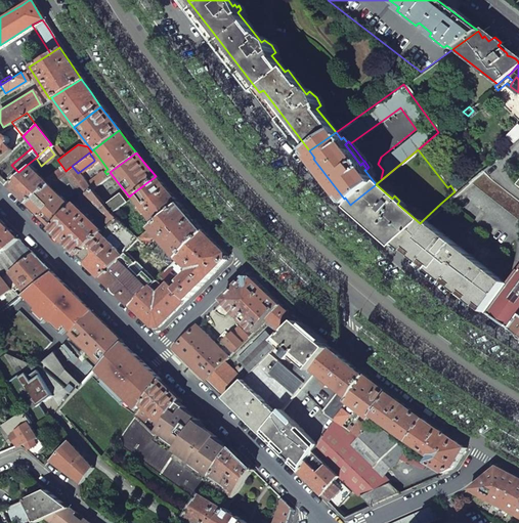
[(60,164),(40,178),(46,184),(62,172),(66,171),(60,164)]
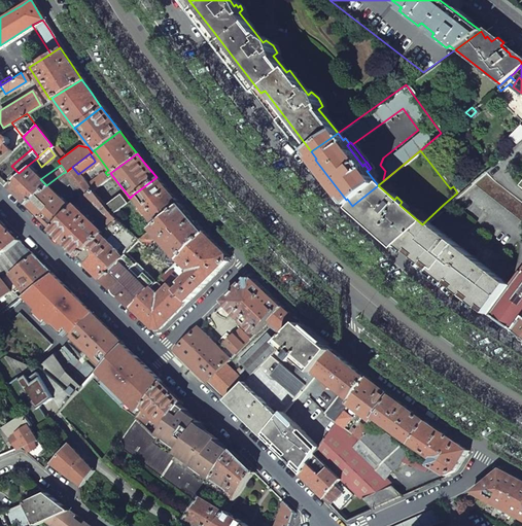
[(19,173),(4,186),(13,195),(23,204),(46,185),(40,179),(26,167),(19,173)]
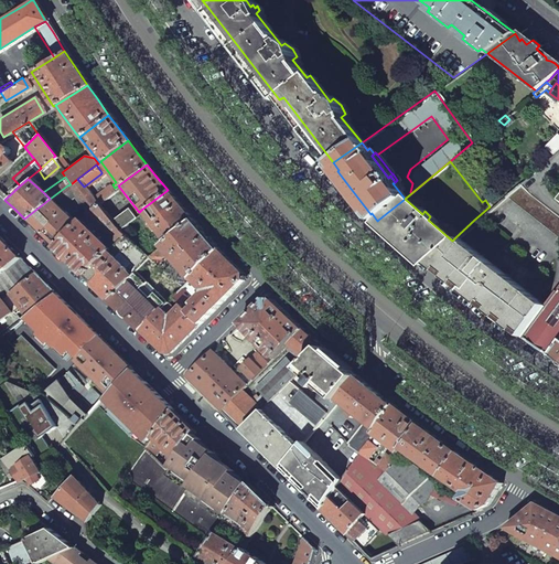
[(71,184),(67,185),(73,193),(72,195),(78,204),(81,203),(86,212),(96,203),(95,202),(92,197),(84,187),(77,179),(71,184)]
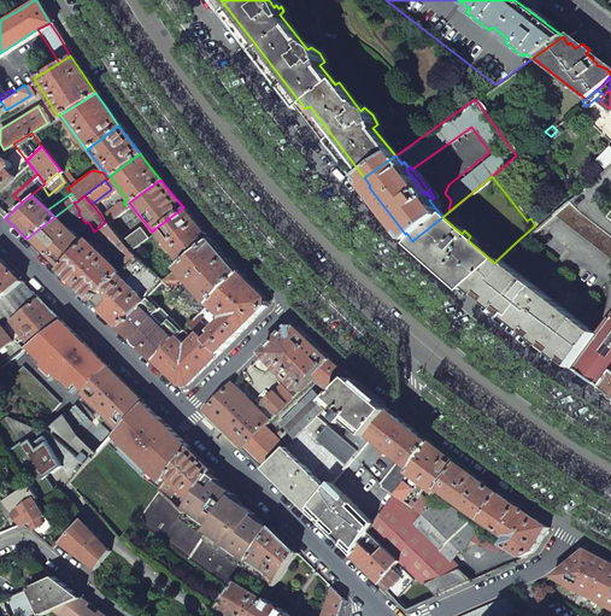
[(548,213),(609,260),(610,256),(610,239),(564,200),(548,213)]
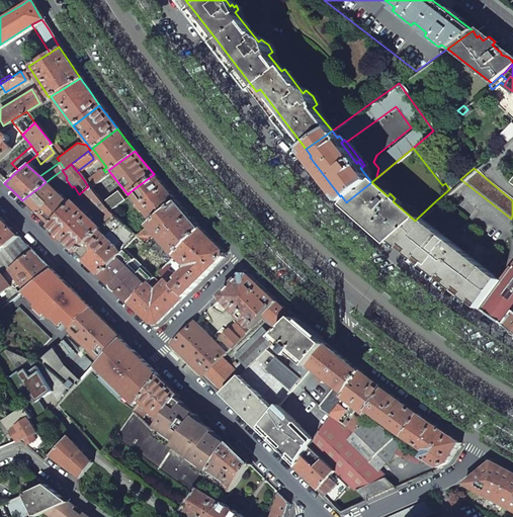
[(62,170),(46,182),(53,189),(66,179),(67,177),(62,170)]
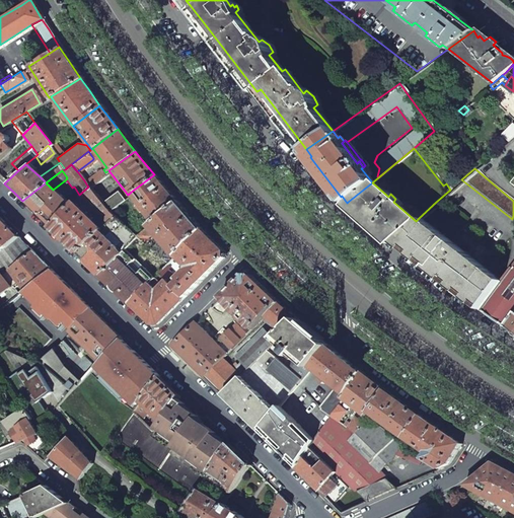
[(96,171),(84,180),(87,186),(101,175),(99,171),(96,171)]
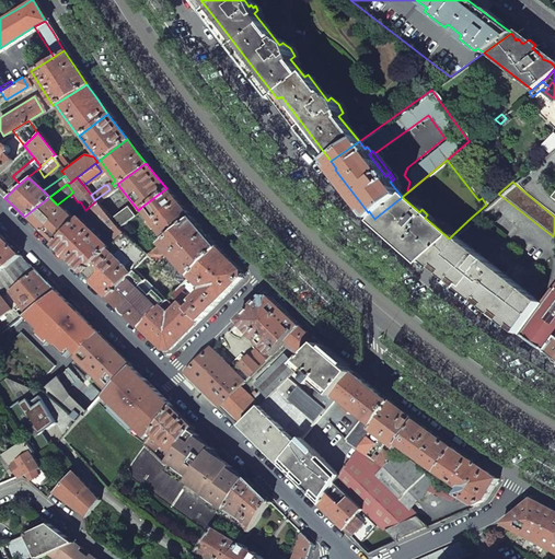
[(554,187),(554,186),(545,196),(554,202),(554,187)]
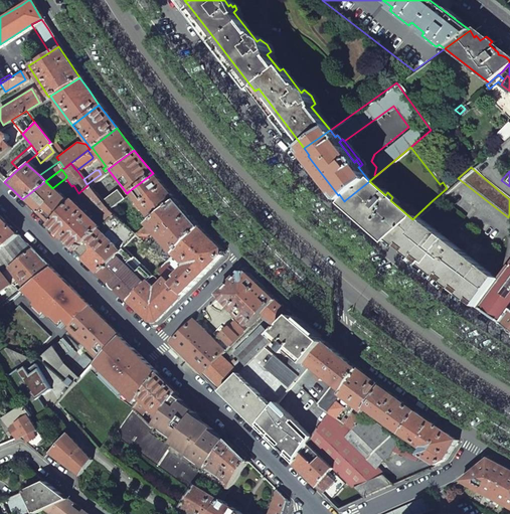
[(101,174),(87,184),(88,185),(93,192),(110,180),(103,172),(101,174)]
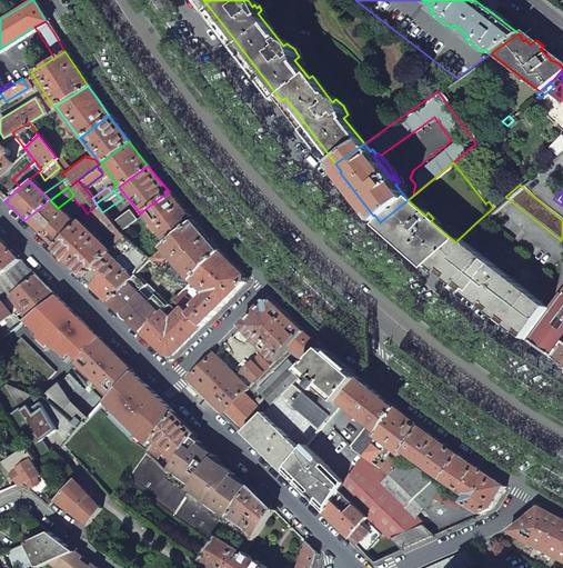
[(169,191),(142,211),(147,218),(150,223),(156,231),(164,243),(192,221),(180,207),(169,191)]
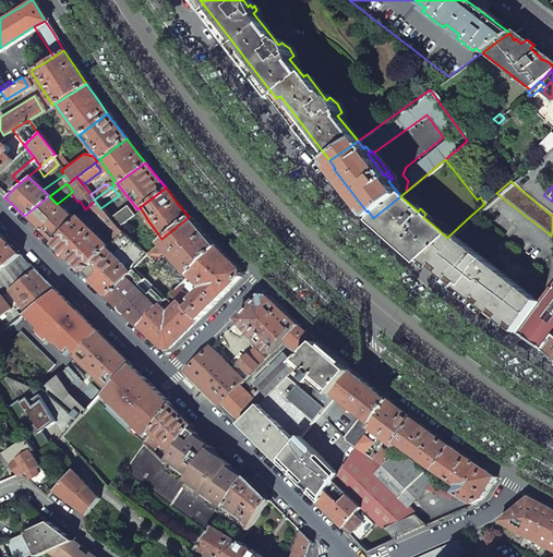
[(49,196),(24,216),(37,230),(51,243),(73,221),(67,214),(57,204),(49,196)]
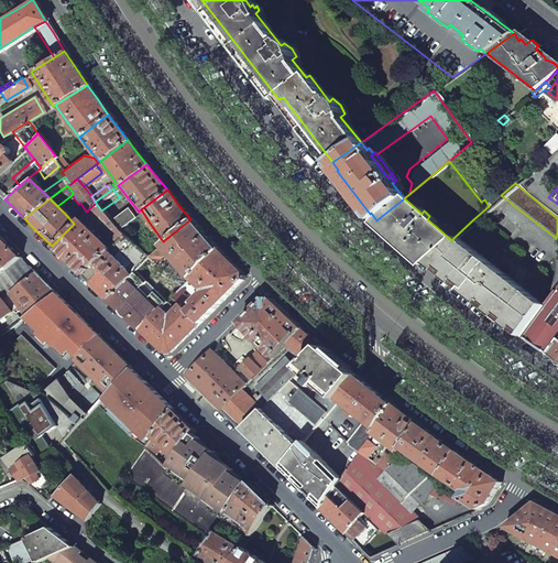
[(422,214),(404,198),(378,219),(404,242),(426,262),(428,260),(451,240),(427,219),(429,216),(424,210),(422,214)]
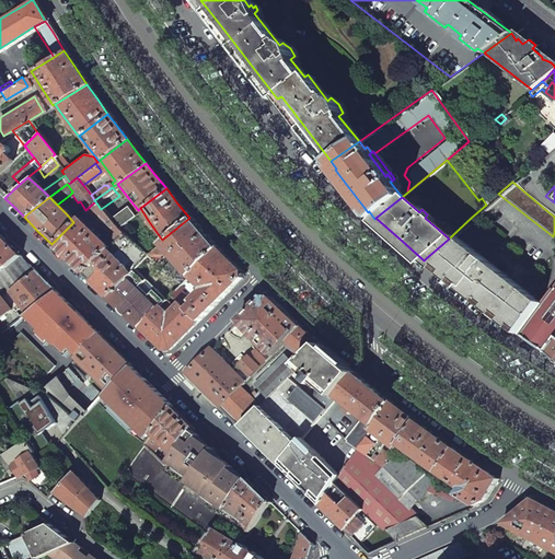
[(78,202),(67,214),(73,222),(78,218),(84,211),(85,210),(80,201),(78,202)]
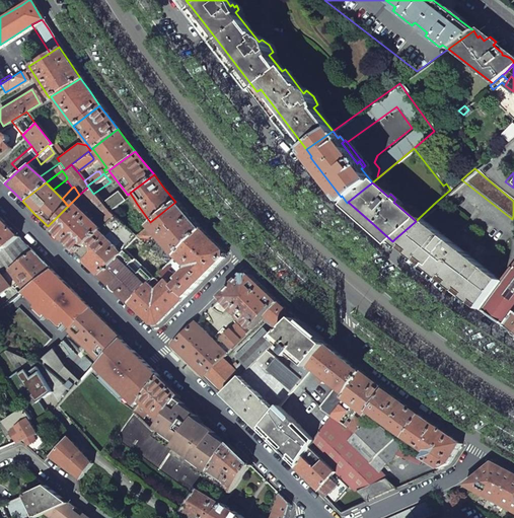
[(79,195),(78,196),(105,223),(113,216),(106,210),(100,203),(93,194),(88,187),(79,195)]
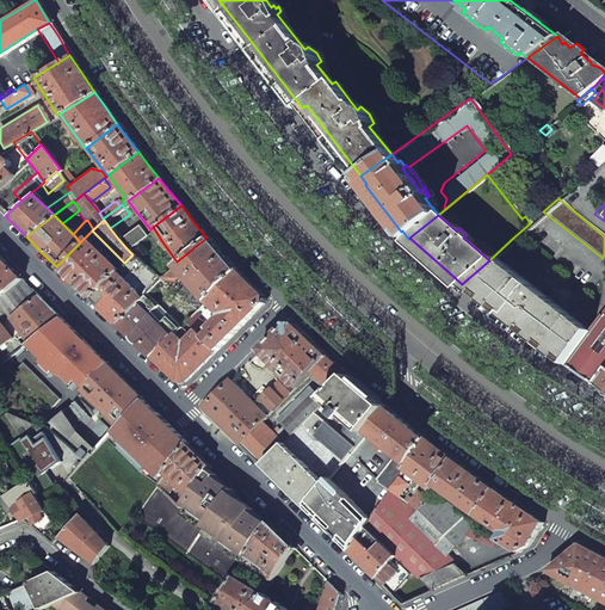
[(136,225),(118,239),(125,247),(143,234),(136,225)]
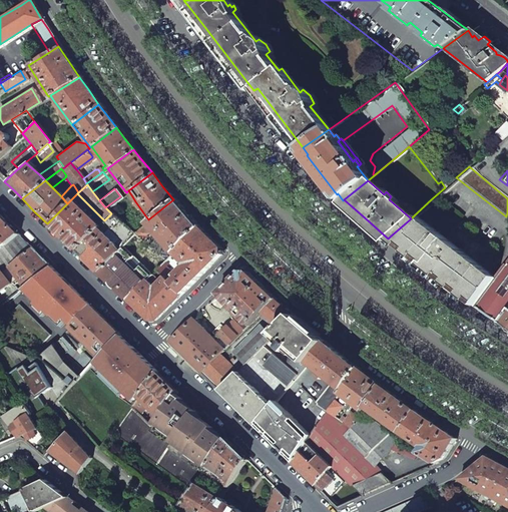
[(132,196),(126,200),(131,207),(134,205),(132,203),(135,201),(132,196)]
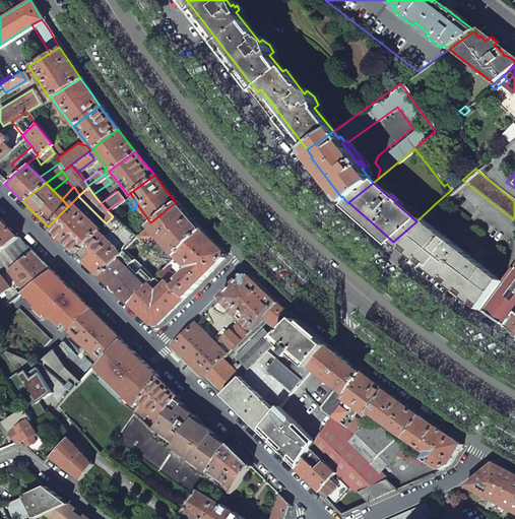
[(68,206),(48,226),(62,241),(75,254),(98,232),(100,230),(72,202),(68,206)]
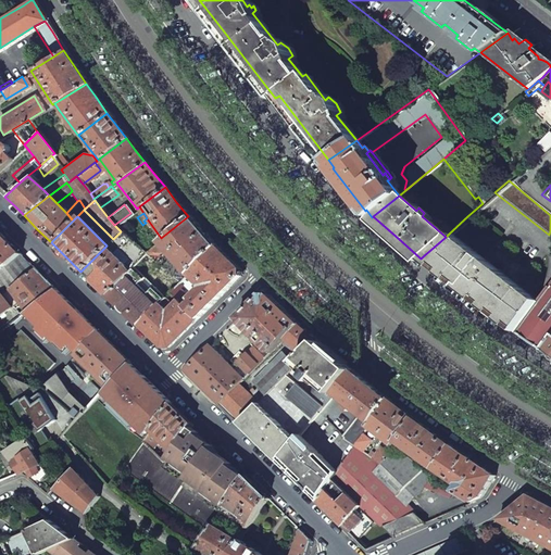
[(161,238),(158,241),(180,268),(185,273),(213,244),(199,229),(188,216),(161,238)]
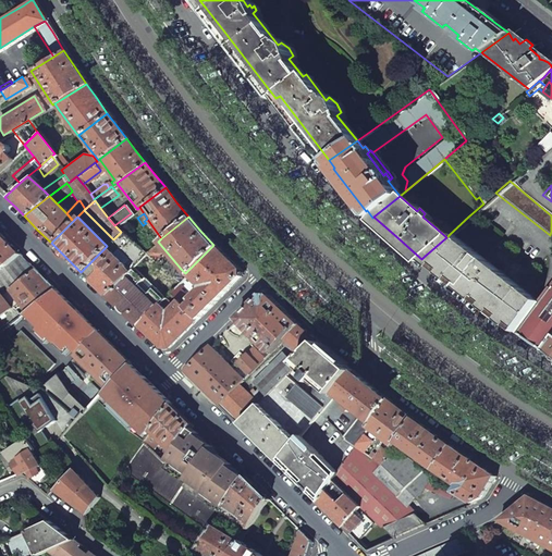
[(498,239),(468,217),(450,234),(527,295),(539,280),(493,245),(498,239)]
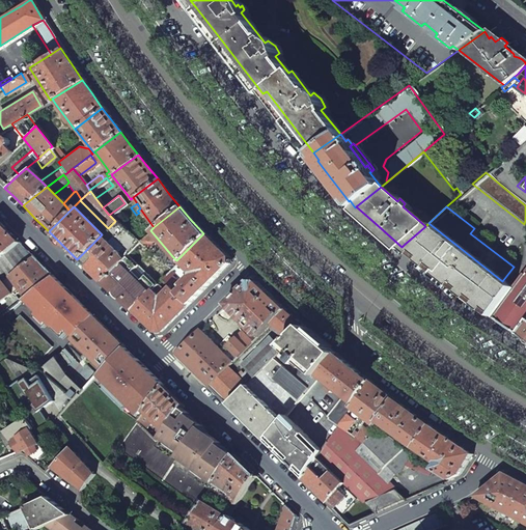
[(102,234),(100,236),(117,253),(115,254),(120,259),(125,255),(137,243),(137,242),(138,242),(115,221),(108,228),(102,234)]
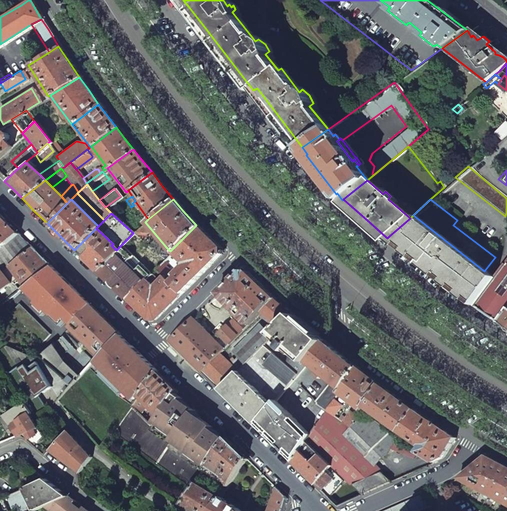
[(484,271),(413,215),(410,218),(389,236),(432,270),(473,302),(482,289),(491,276),(484,271)]
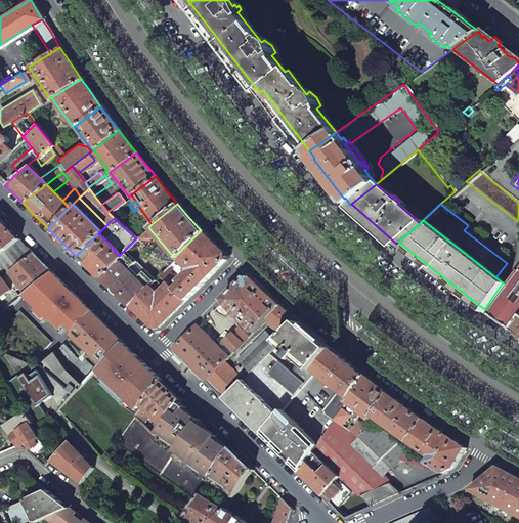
[(0,250),(4,248),(14,238),(4,227),(0,223),(0,250)]
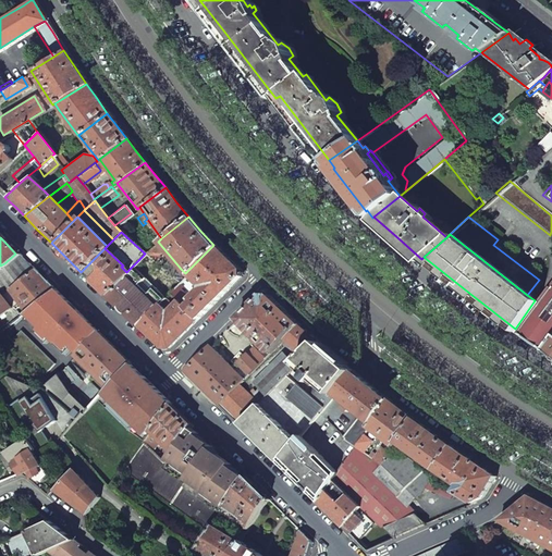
[(145,254),(144,254),(144,255),(151,261),(161,252),(154,245),(145,254)]
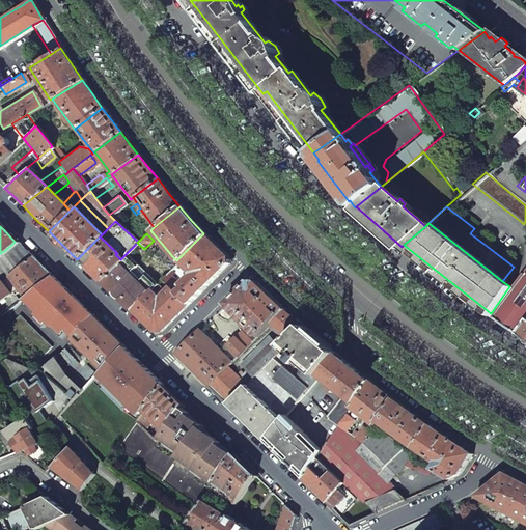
[(203,233),(176,260),(191,276),(182,284),(180,287),(173,293),(185,304),(226,263),(225,256),(215,246),(203,233)]
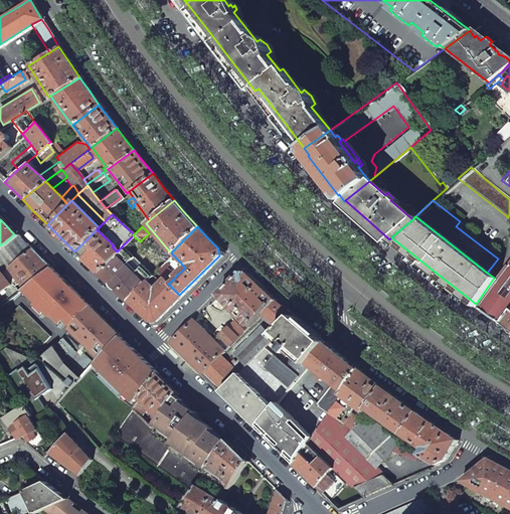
[(97,229),(74,251),(86,262),(96,273),(117,251),(112,246),(114,245),(97,229)]
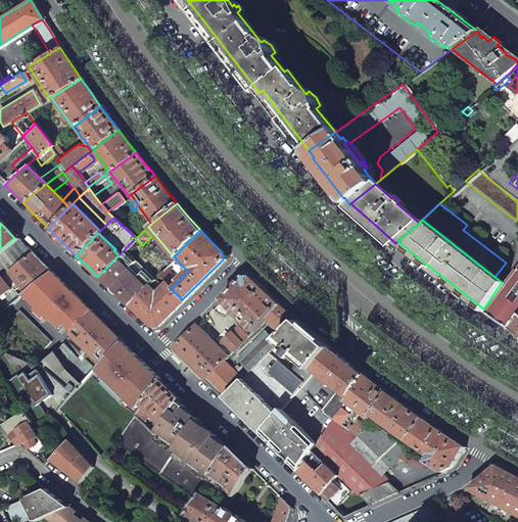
[(0,274),(5,271),(30,252),(22,245),(14,238),(4,247),(0,249),(0,274)]
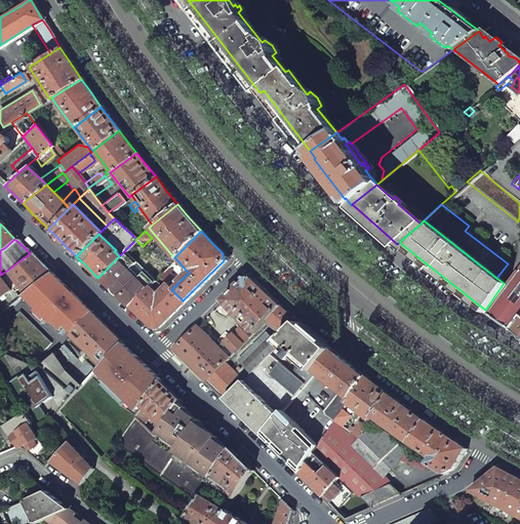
[(112,292),(126,306),(147,285),(152,280),(142,271),(134,278),(126,270),(133,262),(123,252),(119,256),(97,278),(112,292)]
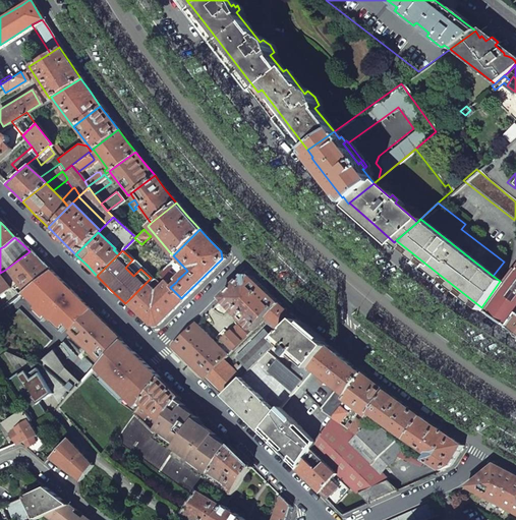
[(30,251),(5,270),(15,283),(20,291),(48,270),(39,261),(30,251)]
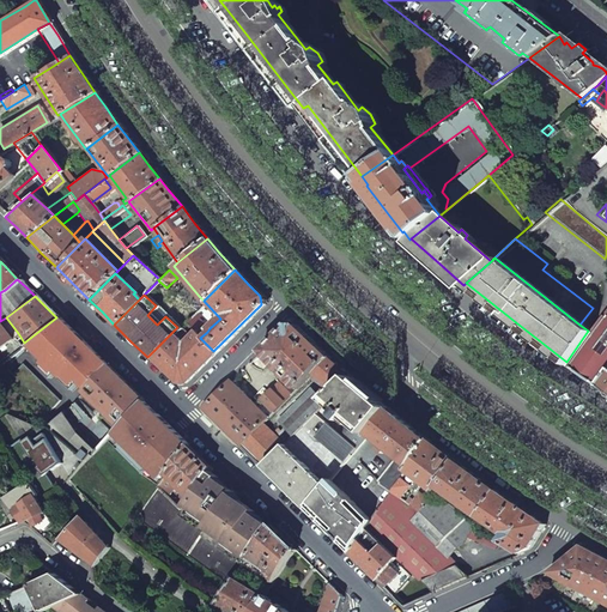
[(196,297),(187,306),(193,313),(204,301),(199,296),(198,298),(196,297)]
